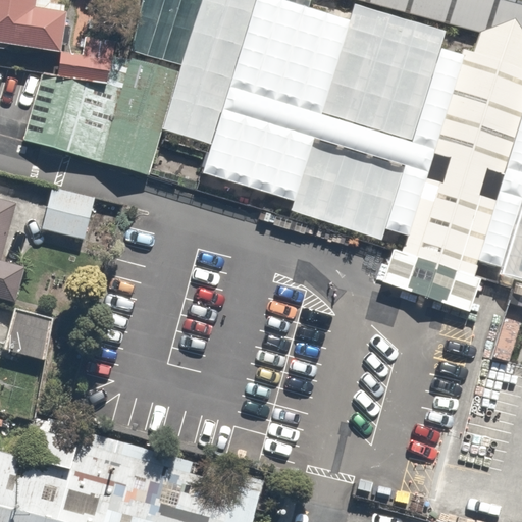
[(46,0),(0,0),(0,51),(1,52),(2,47),(52,59),(64,10),(45,5),(46,0)]
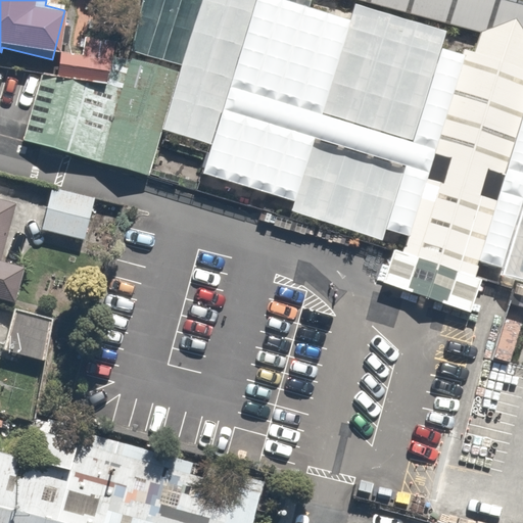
[(381,239),(384,229),(440,48),(445,32),(355,4),(351,19),(310,7),(312,0),(199,0),(180,64),(159,132),(210,147),(202,174),(294,201),(291,210),(381,239)]
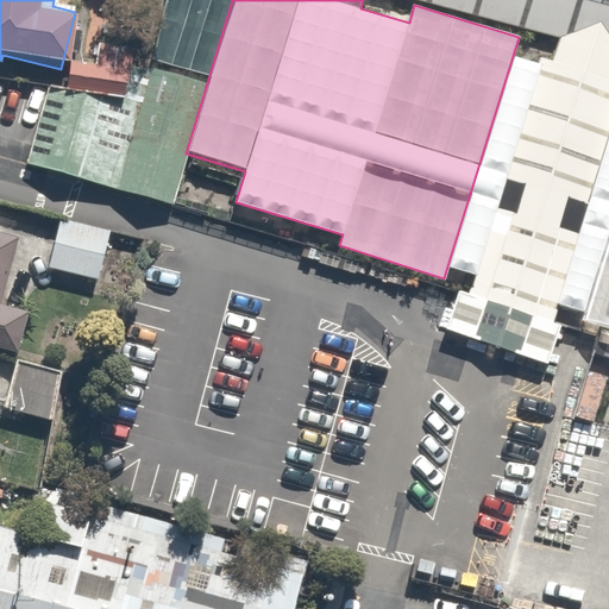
[(608,0),(418,0),(560,37),(608,50),(608,0)]
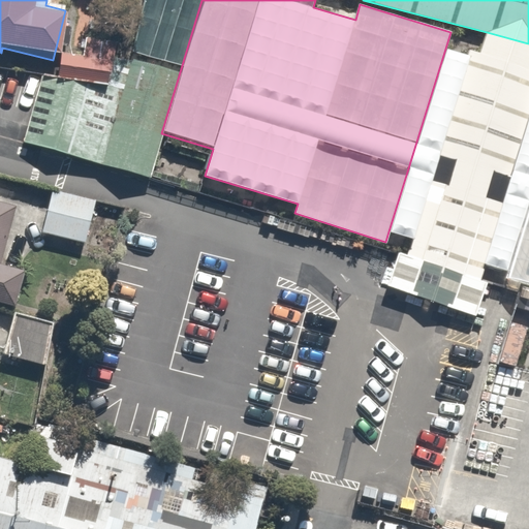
[(389,286),(477,315),(488,283),(480,280),(484,263),(508,270),(528,206),(528,43),(487,32),(481,53),(469,50),(468,56),(445,49),(389,231),(415,240),(409,255),(400,251),(389,286)]
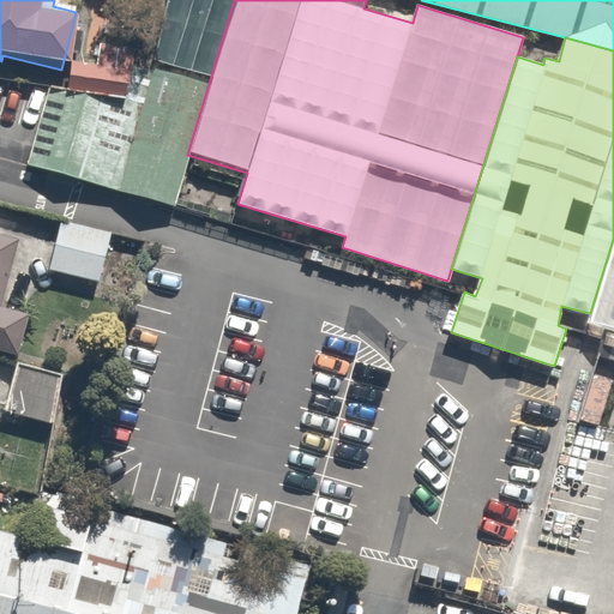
[(50,86),(26,166),(174,206),(187,155),(211,76),(155,60),(152,70),(134,62),(131,97),(50,86)]
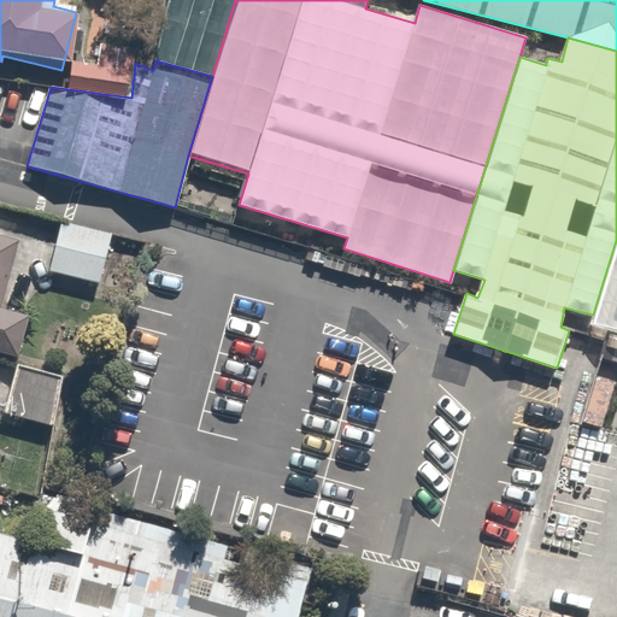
[(93,288),(107,234),(56,219),(41,274),(93,288)]
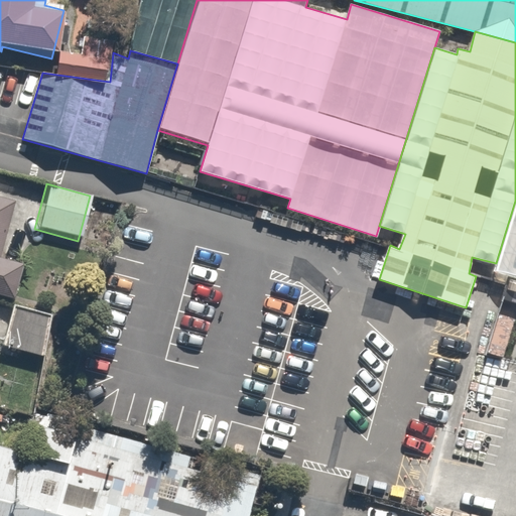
[(14,196),(0,191),(0,294),(8,296),(17,257),(1,253),(14,196)]
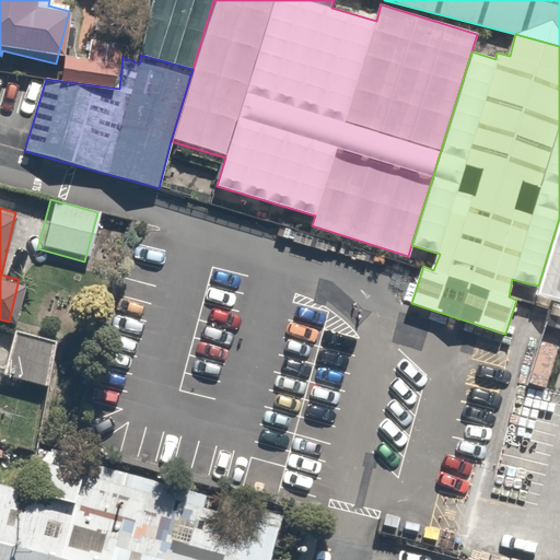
[(56,338),(8,328),(0,361),(0,380),(45,389),(56,338)]
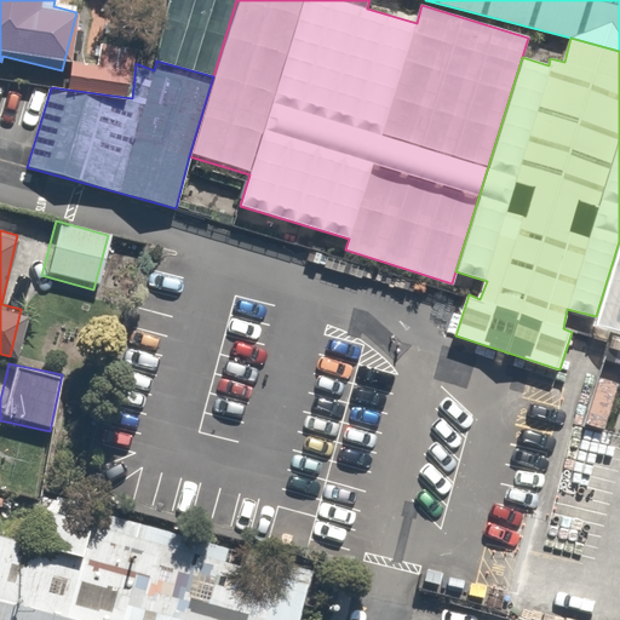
[(33,543),(0,535),(0,619),(303,619),(316,574),(42,503),(33,543)]
